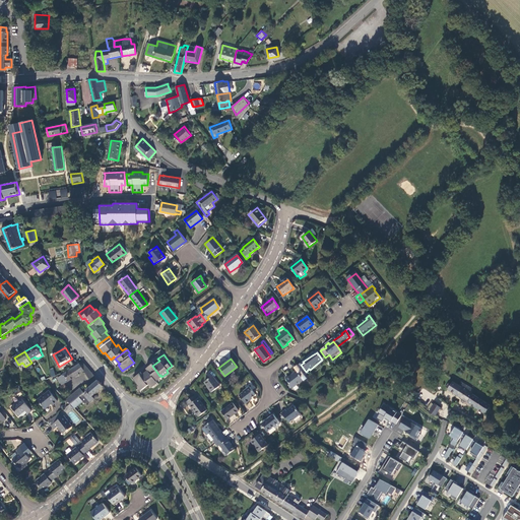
[(90,379),(95,376),(83,361),(58,377),(60,380),(63,379),(65,383),(85,371),(90,379)]
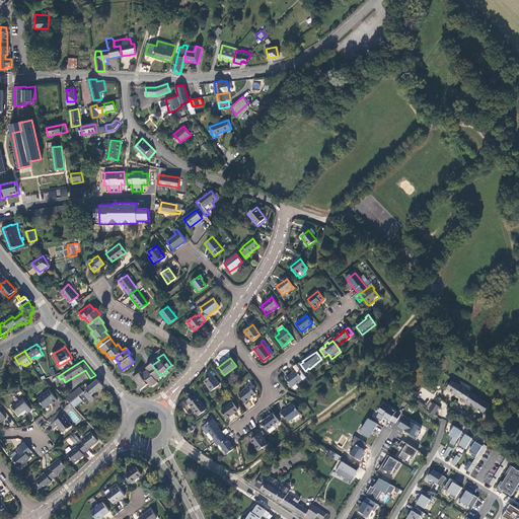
[(153,379),(159,375),(152,365),(150,363),(144,368),(146,370),(139,375),(138,373),(132,377),(140,388),(147,383),(149,385),(155,381),(153,379)]
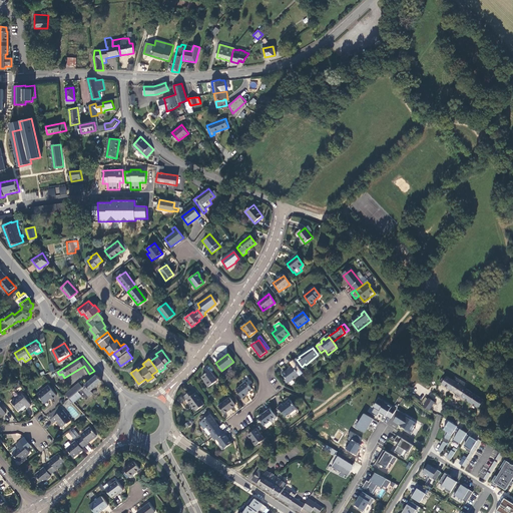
[(300,377),(303,375),(293,362),(290,364),(292,366),(289,369),(290,370),(283,375),(289,383),(299,376),(300,377)]
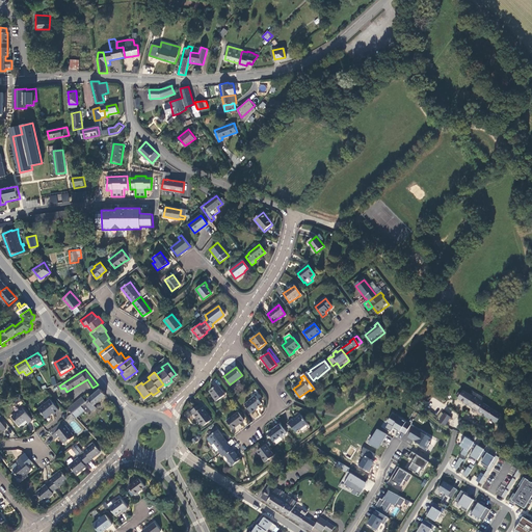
[(224,395),(217,384),(209,391),(214,397),(213,397),(216,401),(224,395)]
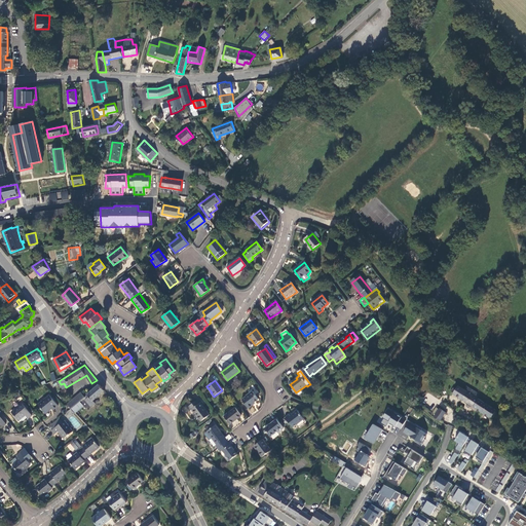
[(95,400),(105,389),(101,384),(86,396),(84,398),(87,402),(91,407),(97,403),(95,400)]
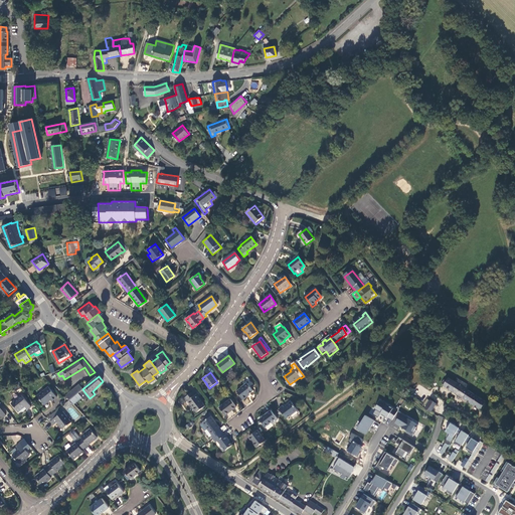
[(443,385),(451,391),(457,383),(464,387),(466,383),(457,377),(454,381),(448,377),(446,380),(444,379),(441,383),(444,384),(443,385)]
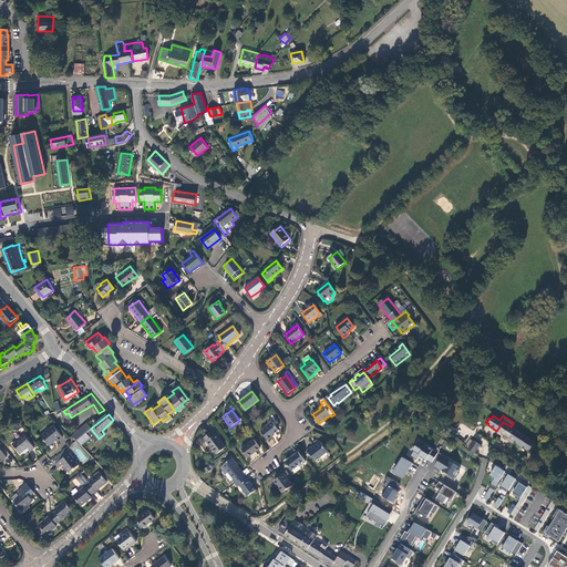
[(278,431),(271,422),(264,428),(264,429),(260,432),(267,441),(271,436),(271,435),(278,431)]
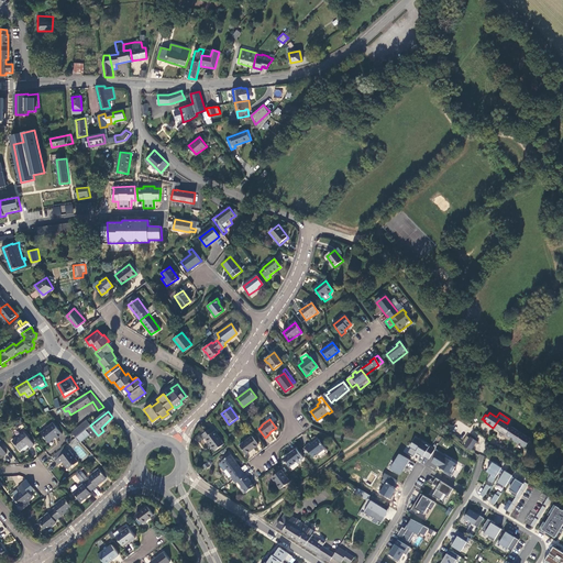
[(493,428),(525,448),(530,439),(511,427),(514,422),(509,419),(507,423),(499,419),(493,428)]
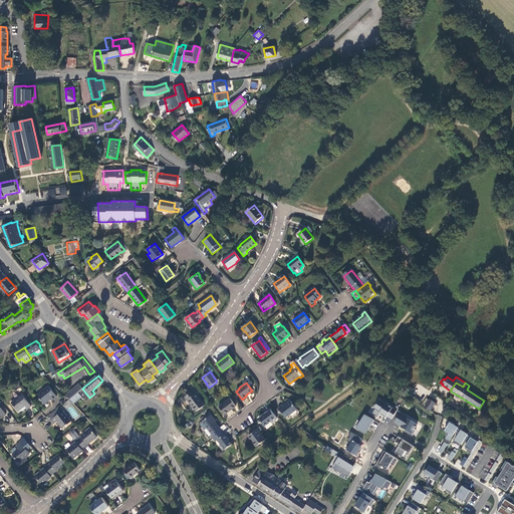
[(56,394),(48,383),(37,393),(44,402),(48,399),(48,398),(49,396),(51,399),(56,394)]
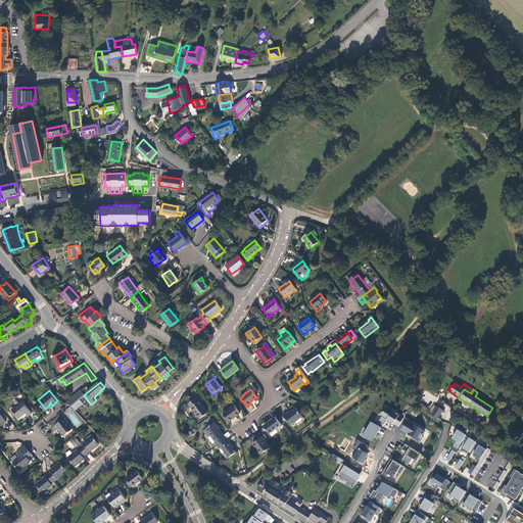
[(80,391),(67,401),(72,405),(84,395),(80,391)]
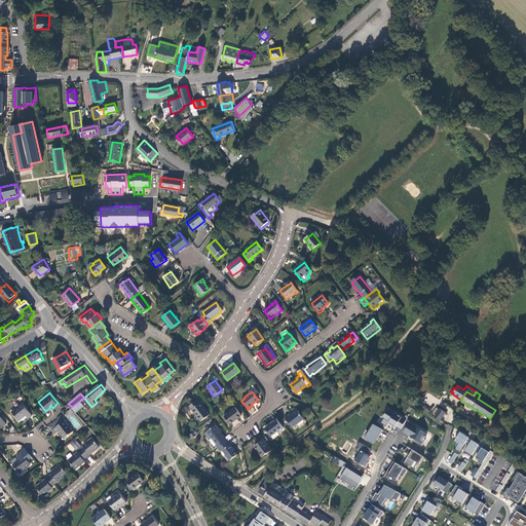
[(76,412),(87,402),(84,398),(72,407),(76,412)]
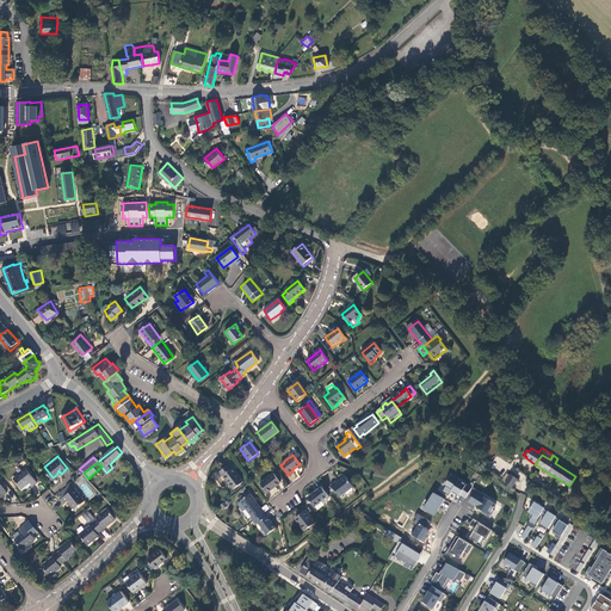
[(241,482),(230,468),(229,469),(227,466),(217,473),(221,476),(232,491),(241,482)]
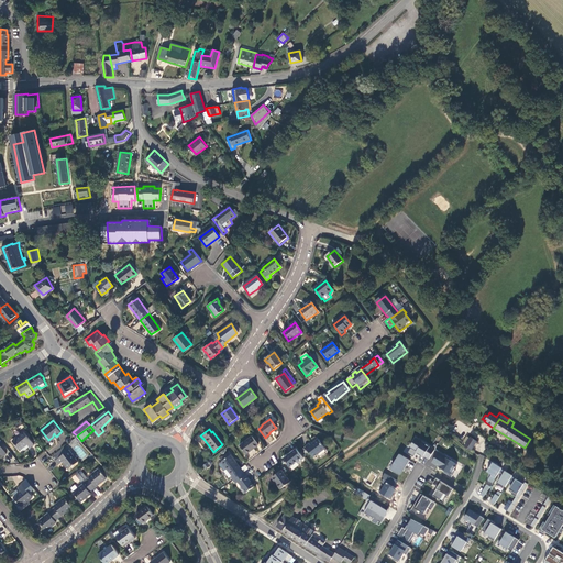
[(36,445),(24,431),(13,441),(20,451),(21,450),(23,453),(30,448),(31,450),(36,445)]
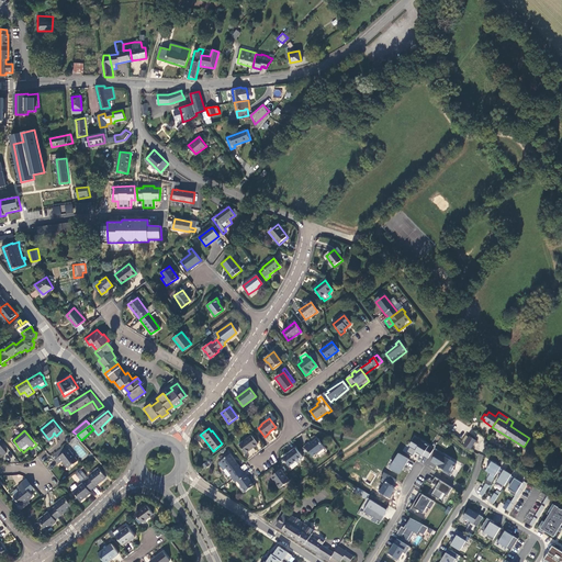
[(429,458),(435,448),(415,436),(409,446),(411,447),(407,451),(413,454),(416,451),(420,454),(422,452),(424,453),(424,454),(429,458)]
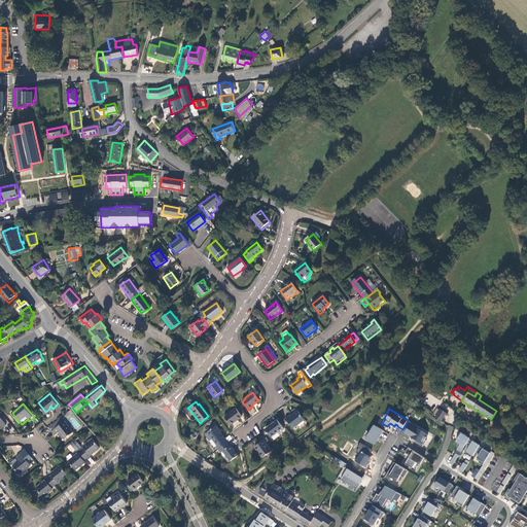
[(447,413),(441,409),(435,418),(442,422),(447,413)]
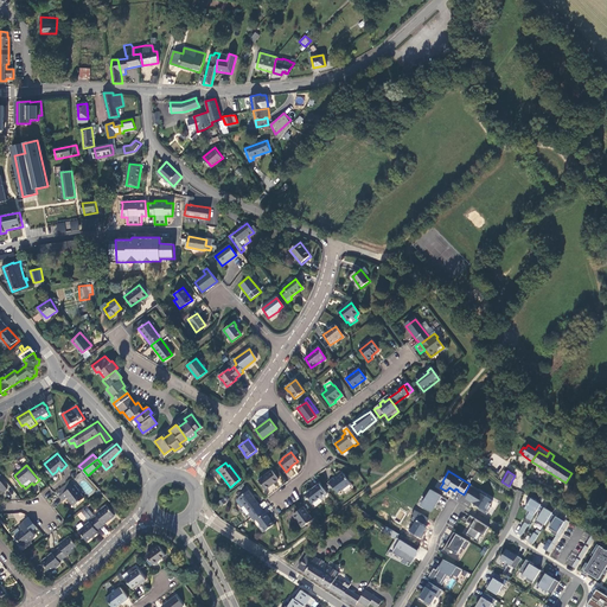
[(270,472),(257,481),(263,491),(278,480),(270,472)]
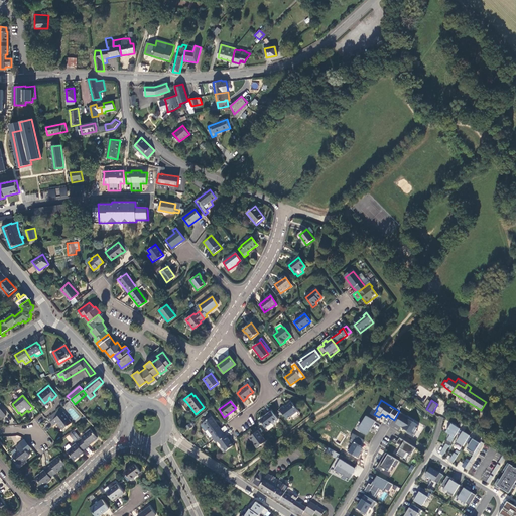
[(297,412),(291,403),(286,407),(284,406),(279,410),(286,420),(297,412)]
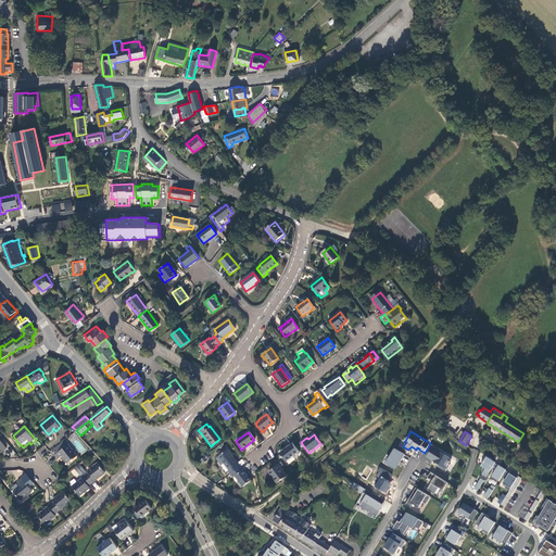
[(0,447),(2,451),(10,445),(5,439),(2,442),(0,439),(0,447)]
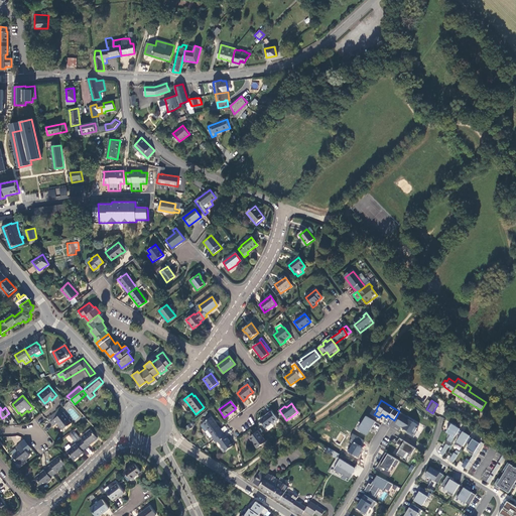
[(50,416),(53,420),(61,414),(58,409),(50,416)]
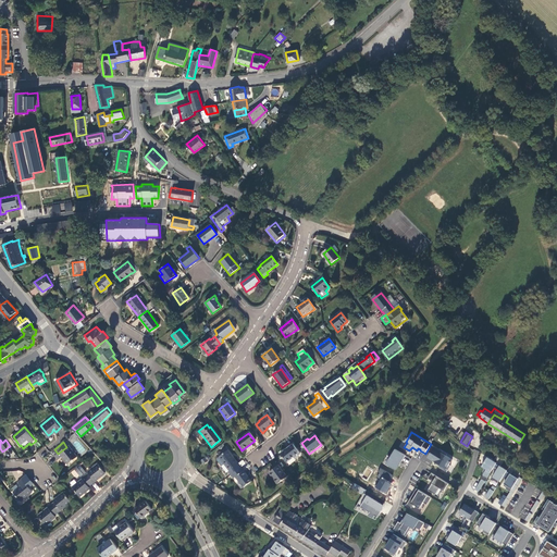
[(77,457),(69,445),(66,447),(58,454),(56,455),(59,460),(63,457),(69,463),(77,457)]
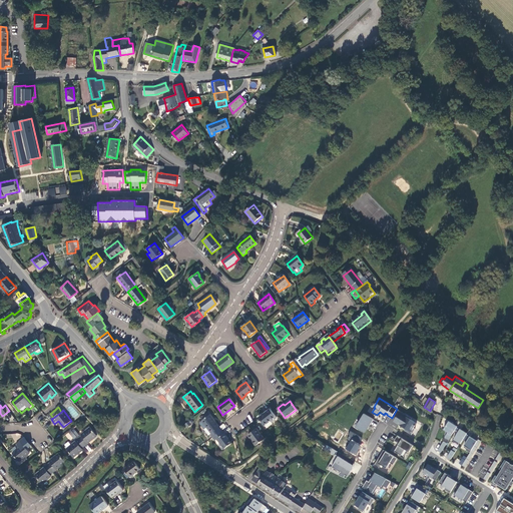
[(270,410),(258,419),(263,427),(270,422),(271,423),(276,419),(270,410)]
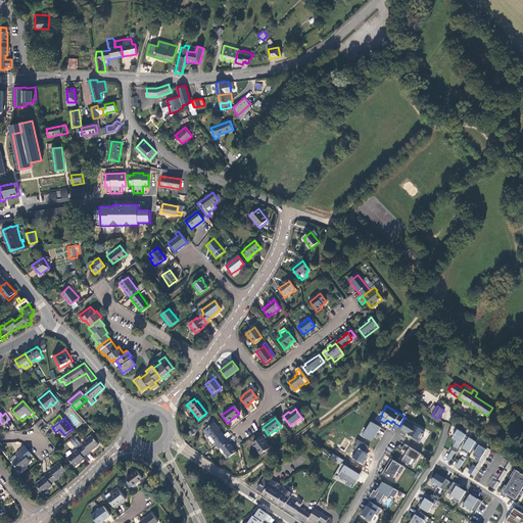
[(415,423),(414,423),(408,419),(401,429),(416,437),(415,439),(420,442),(424,436),(422,435),(425,431),(420,427),(420,426),(415,423)]
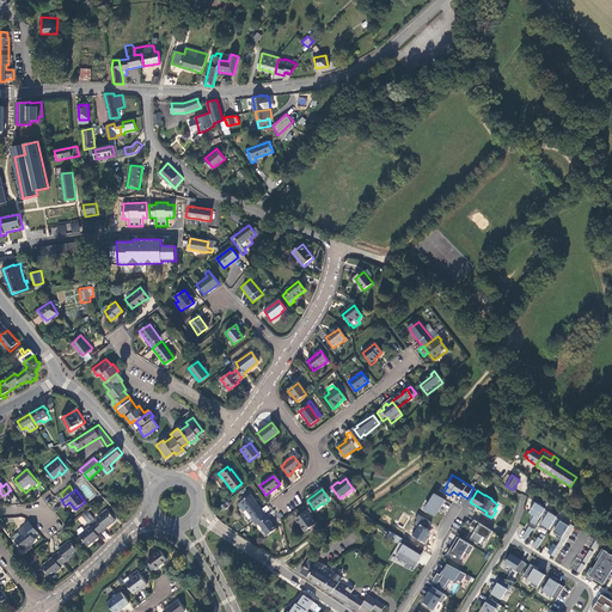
[(440,509),(446,500),(435,494),(424,510),(435,516),(439,509),(440,509)]
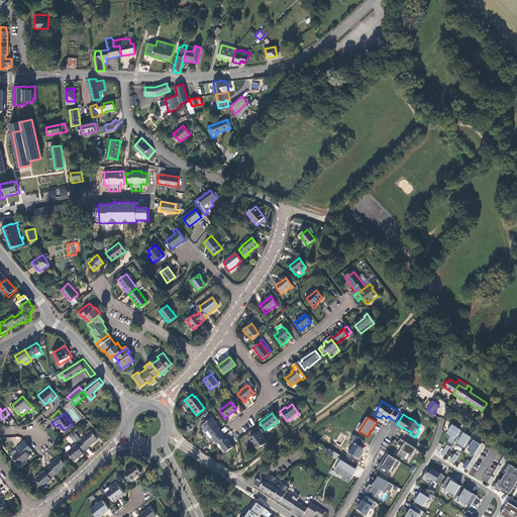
[(210,438),(213,441),(222,435),(220,431),(210,419),(202,424),(202,425),(207,431),(204,433),(209,439),(210,438)]
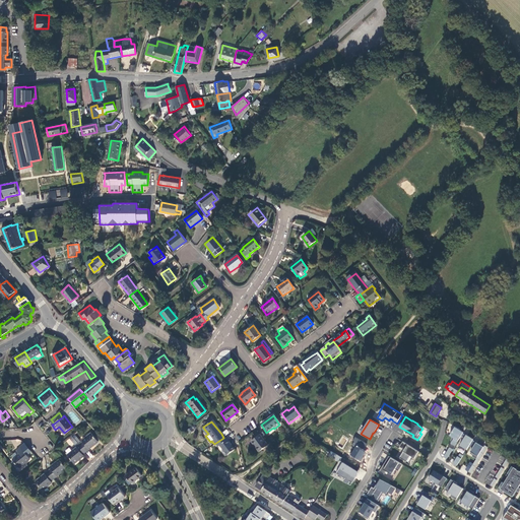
[(463,433),(463,432),(455,427),(450,435),(454,438),(451,443),(455,445),(461,436),(463,433)]
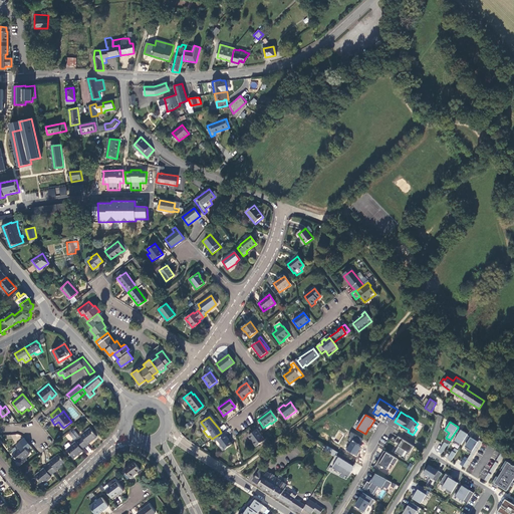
[(83,436),(79,439),(85,446),(97,436),(95,433),(91,427),(81,434),(83,436)]
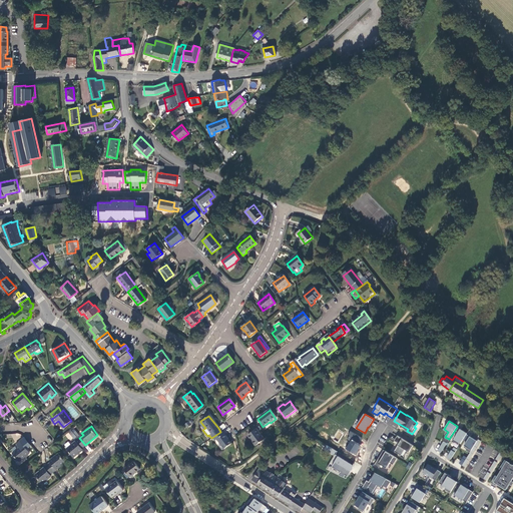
[(460,429),(457,427),(455,430),(458,432),(454,439),(461,443),(467,433),(460,428),(460,429)]
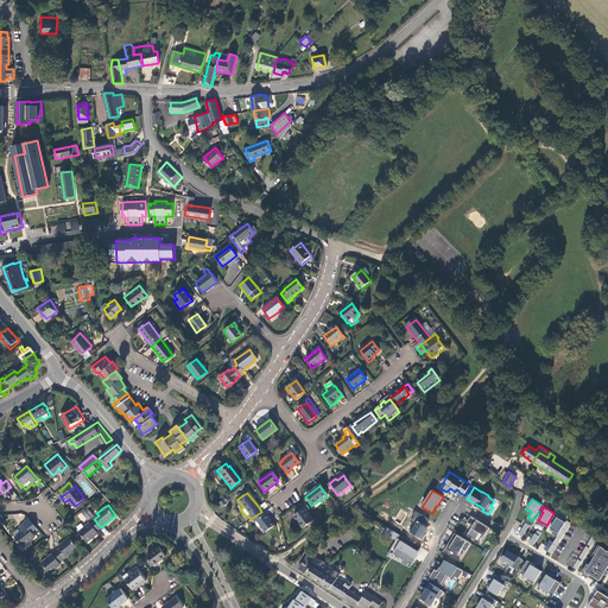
[(312,521),(303,510),(293,517),(302,529),(312,521)]
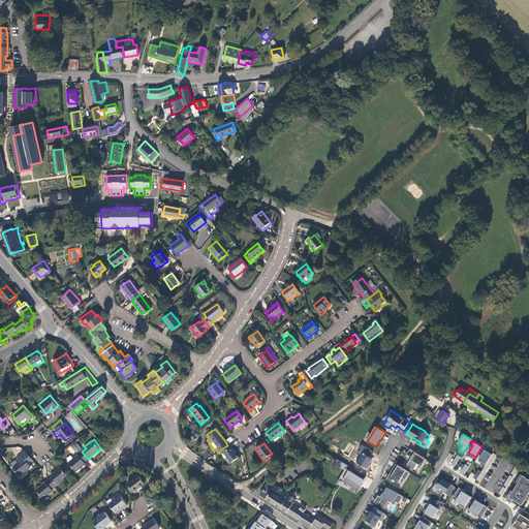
[(367,469),(372,460),(369,459),(373,450),(362,444),(356,454),(360,455),(355,464),(367,469)]
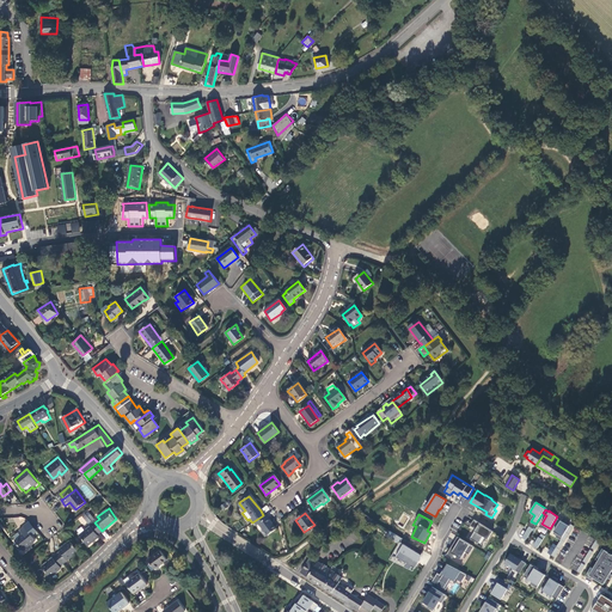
[(265,519),(263,515),(252,522),(255,526),(257,525),(265,536),(274,530),(265,519)]
